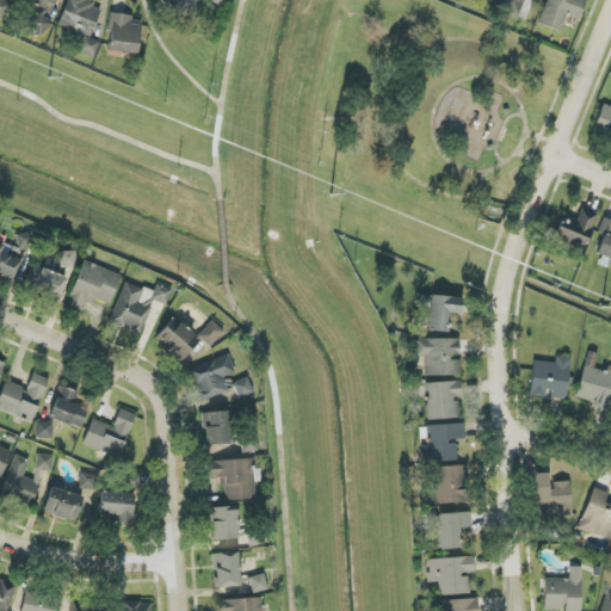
[(51,19),(56,0),(23,0),(38,5),(30,30),(45,35),(50,19),(51,19)]
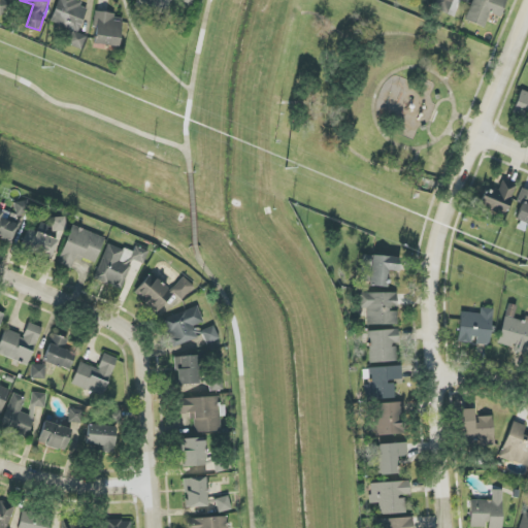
[(57,0),(51,23),(73,29),(68,45),(83,50),(87,36),(78,34),(87,8),(79,6),(80,0),(57,0)]
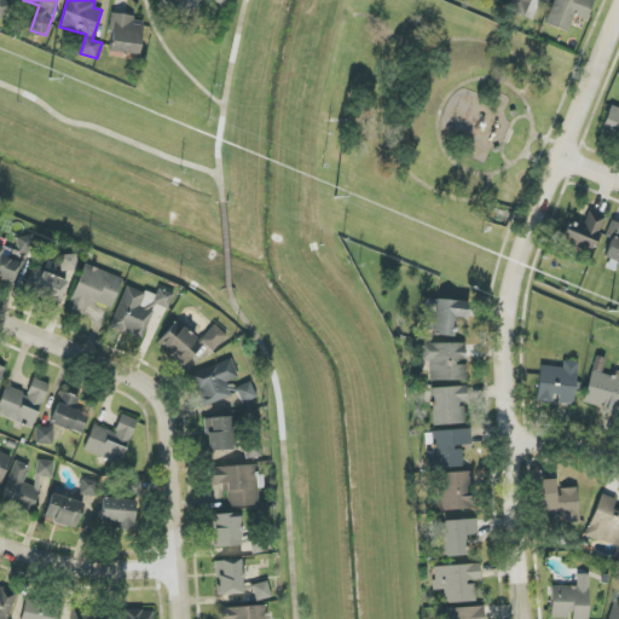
[(191,21),(200,0),(163,0),(161,7),(191,21)]
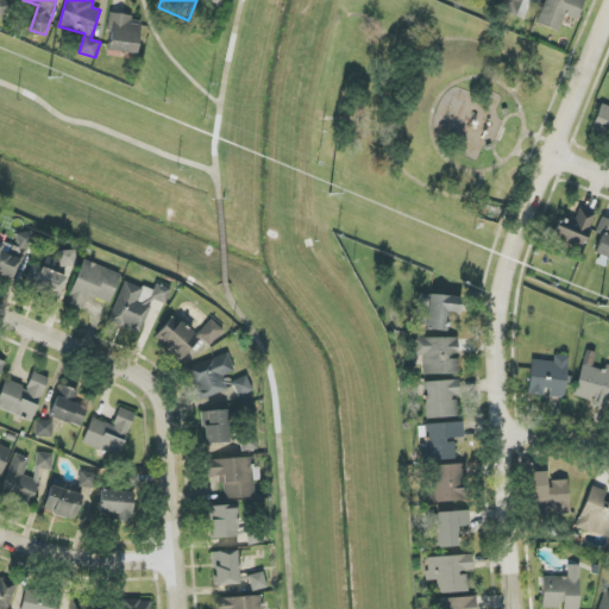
[(218,10),(223,0),(203,0),(203,1),(218,10)]
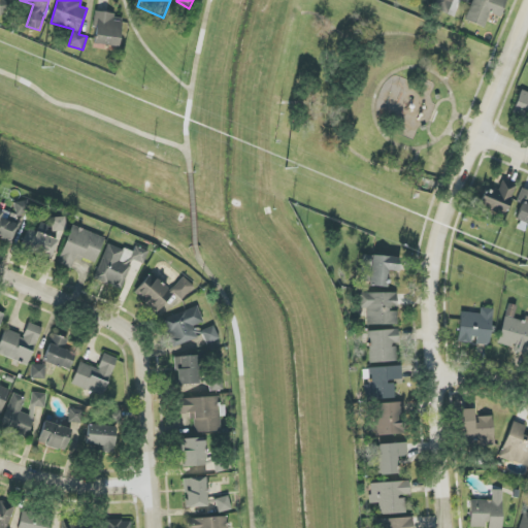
[(467,0),(434,0),(432,8),(448,14),(453,0),(461,0),(467,2),(467,0)]
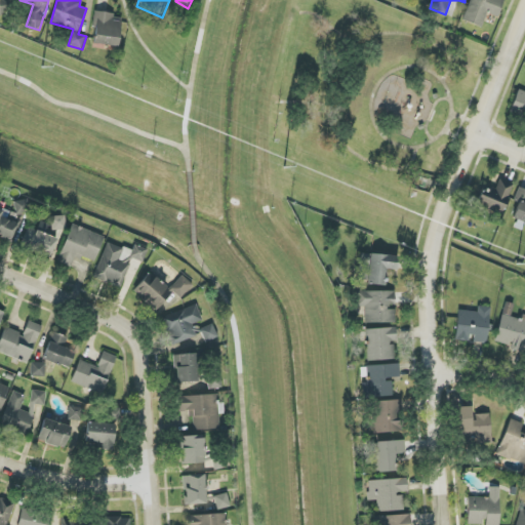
[(483,27),(486,13),(498,17),(502,0),(469,0),(463,22),(483,27)]
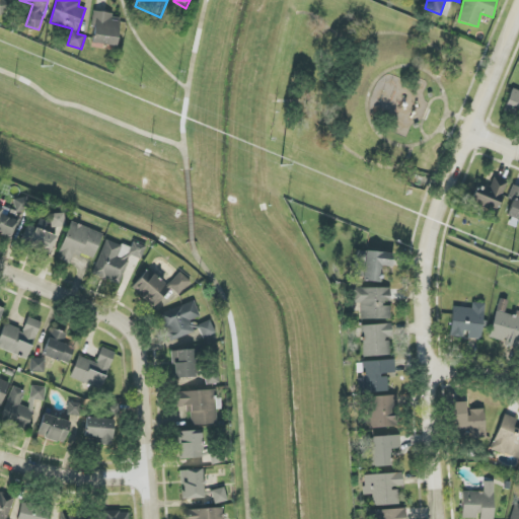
[(116,48),(121,17),(96,12),(90,43),(116,48)]
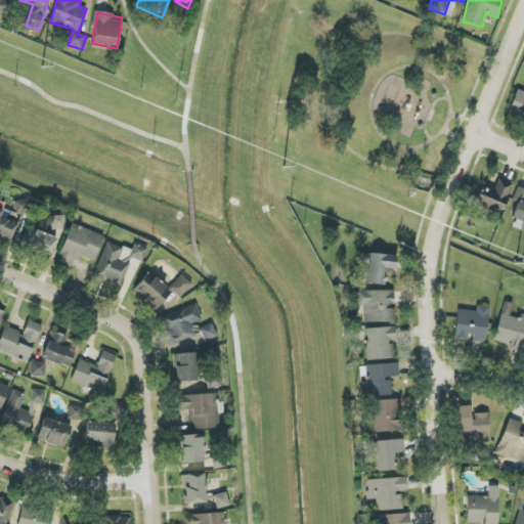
[(523,117),(523,90),(518,88),(509,112),(523,117)]
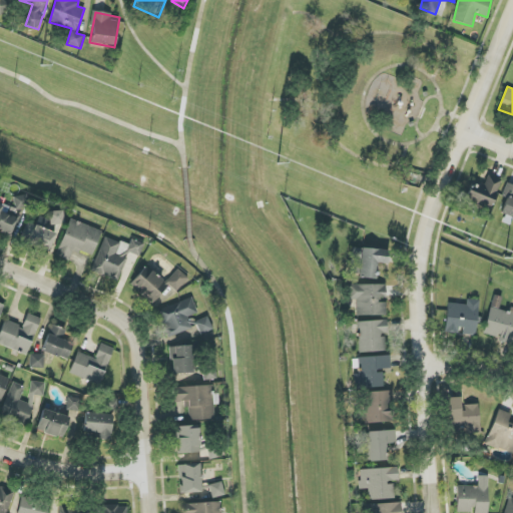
[(489,209),(502,179),(488,173),(483,186),(472,182),(464,199),(489,209)]
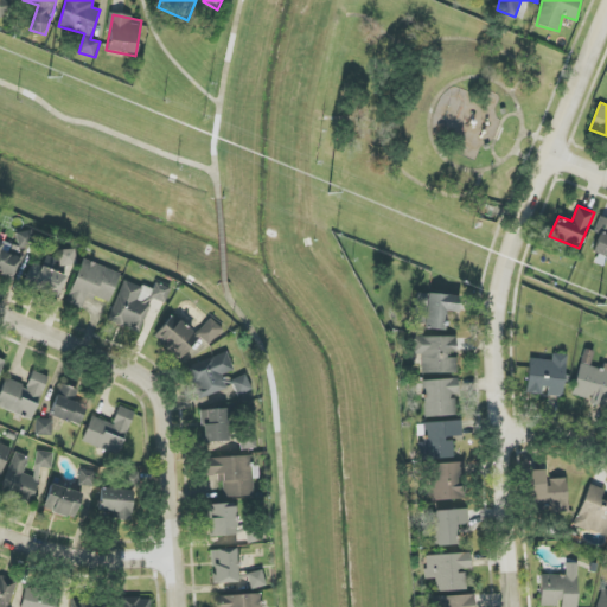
[(601,234),(592,262),(602,266),(605,260),(606,260),(606,219),(599,217),(594,232),(601,234)]
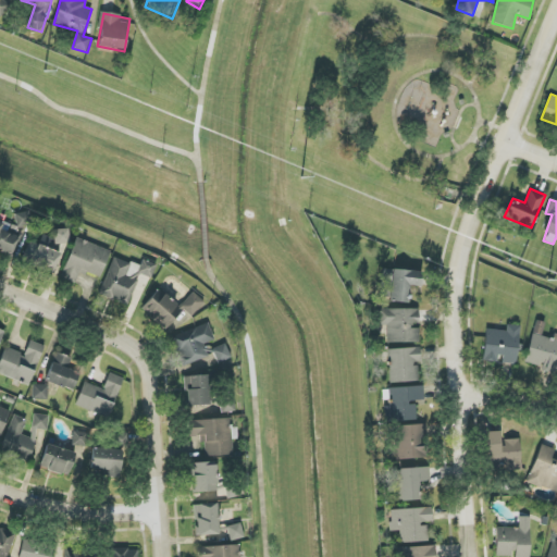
[(29,227),(31,213),(16,212),(15,226),(29,227)]
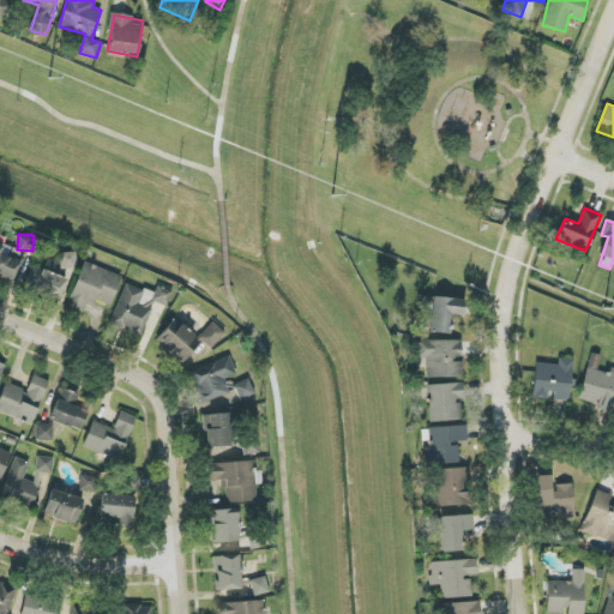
[(2,246),(0,245),(0,275),(18,280),(24,256),(1,250),(2,246)]
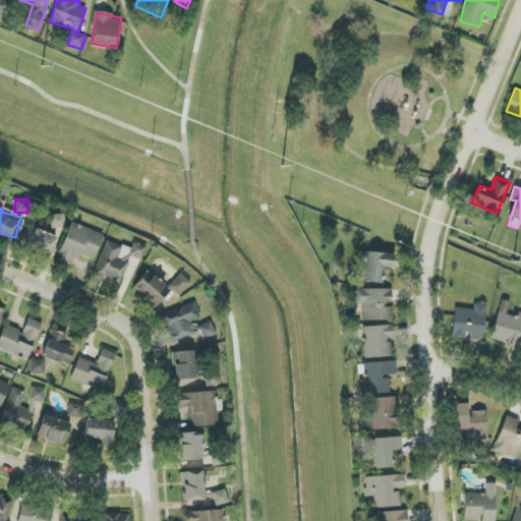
[(51,228),(65,228),(64,215),(51,215),(51,228)]
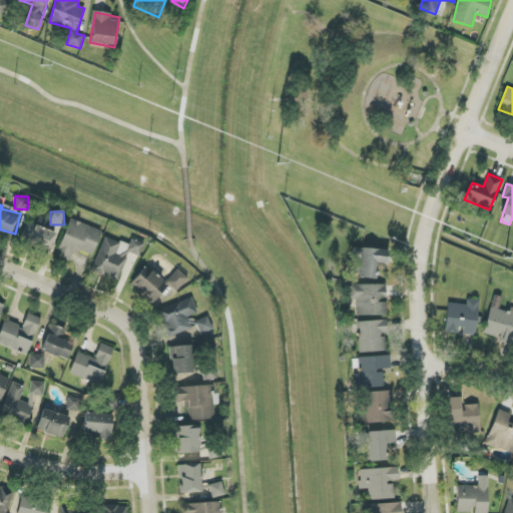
[(100,229),(67,220),(57,257),(70,261),(72,250),(93,257),(100,229)]
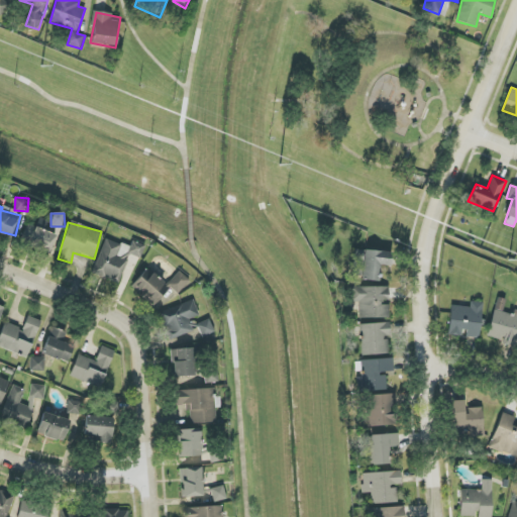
[(49,253),(57,235),(28,224),(20,242),(49,253)]
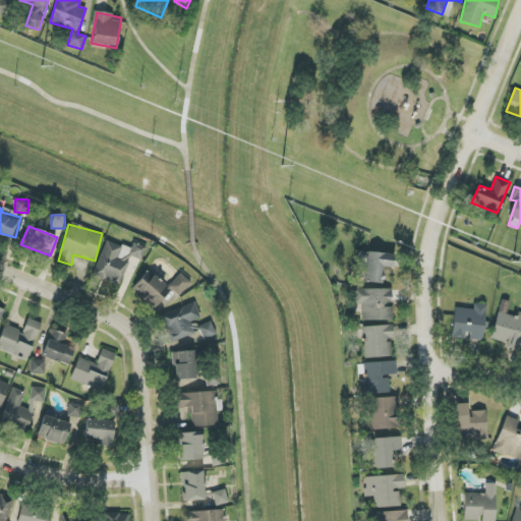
[(94,276),(121,285),(130,257),(141,261),(146,246),(133,242),(131,249),(105,240),(94,276)]
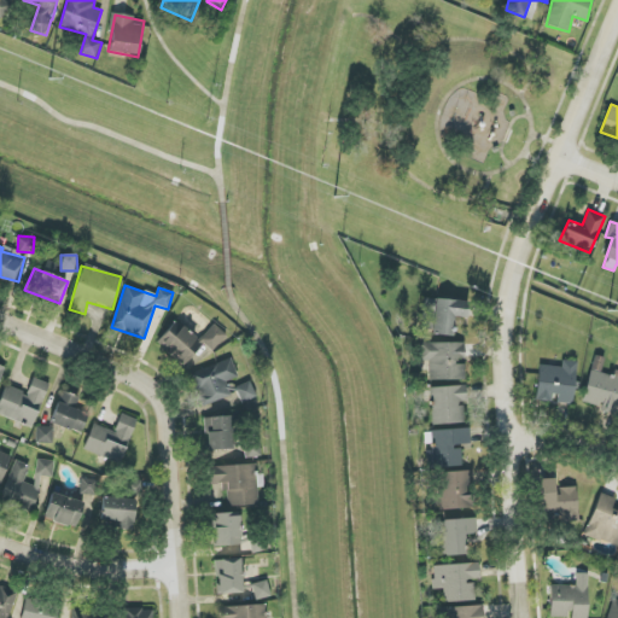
[(453,336),(454,318),(466,318),(467,301),(423,299),(421,334),(453,336)]
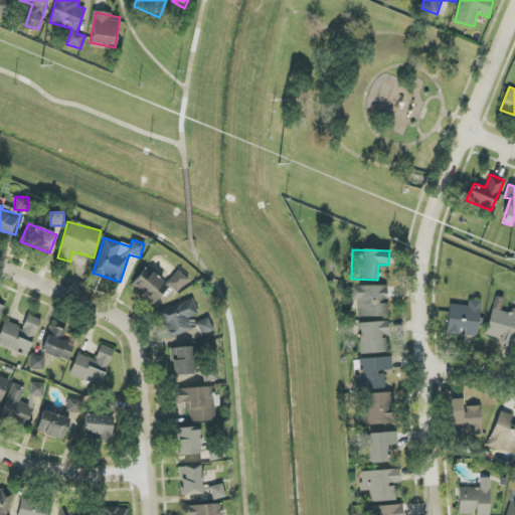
[(165,284),(147,268),(131,285),(158,311),(187,279),(178,270),(165,284)]
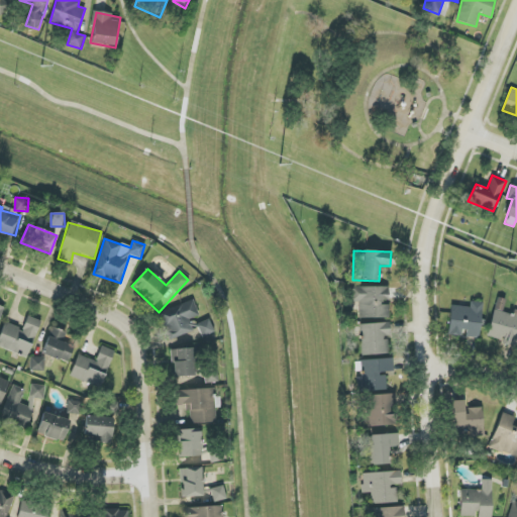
[(388,287),(351,287),(351,302),(358,302),(358,318),(389,318),(389,303),(388,303),(388,287)]
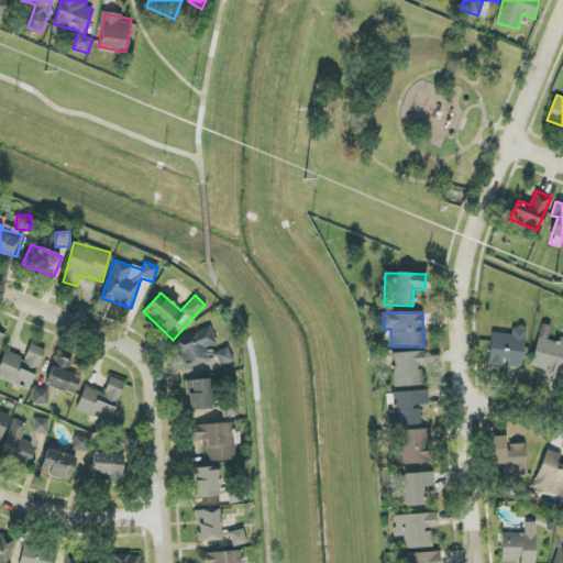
[(187,372),(210,362),(205,349),(217,343),(210,326),(174,341),(187,372)]
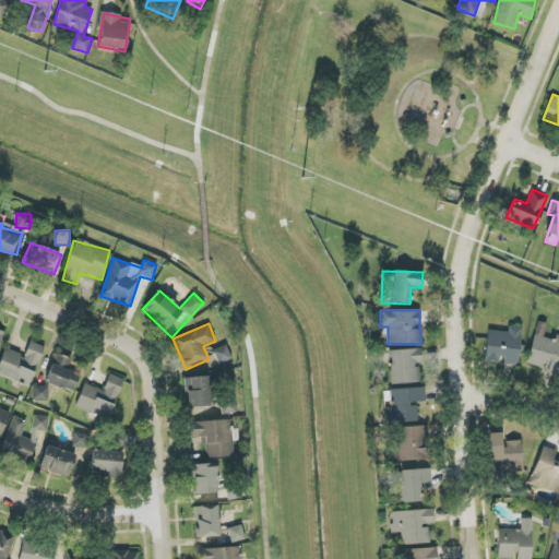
[(518,366),(522,326),(509,325),(508,332),(488,330),(485,363),(501,364),(518,366)]
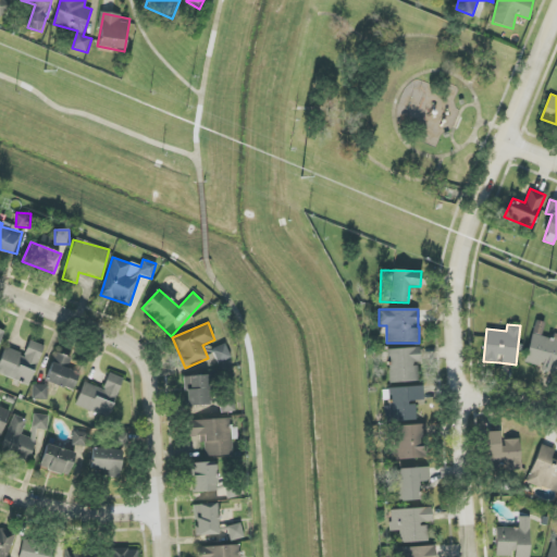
[(524,362),(540,367),(539,371),(556,375),(556,371),(556,334),(554,334),(553,339),(531,334),(524,362)]
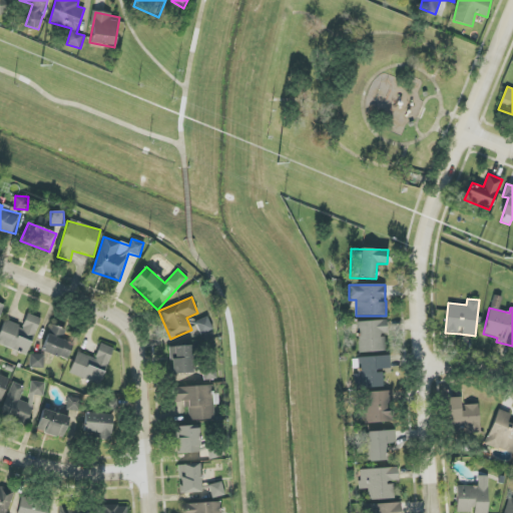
[(0,345),(27,355),(41,319),(27,314),(23,327),(4,320),(0,331),(0,345)]
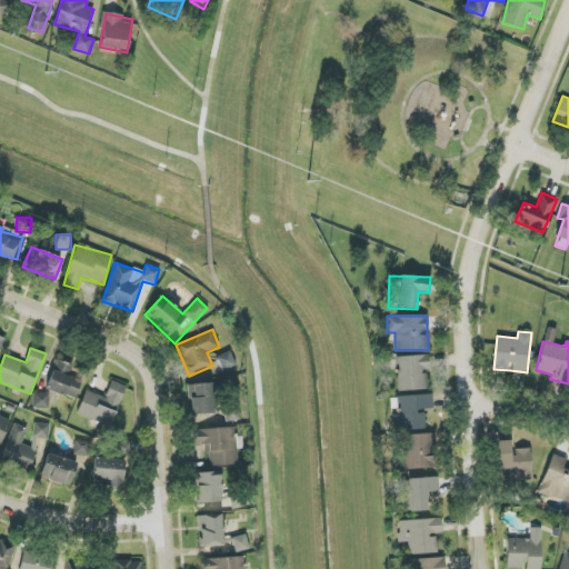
[(237,365),(229,351),(216,357),(223,371),(237,365)]
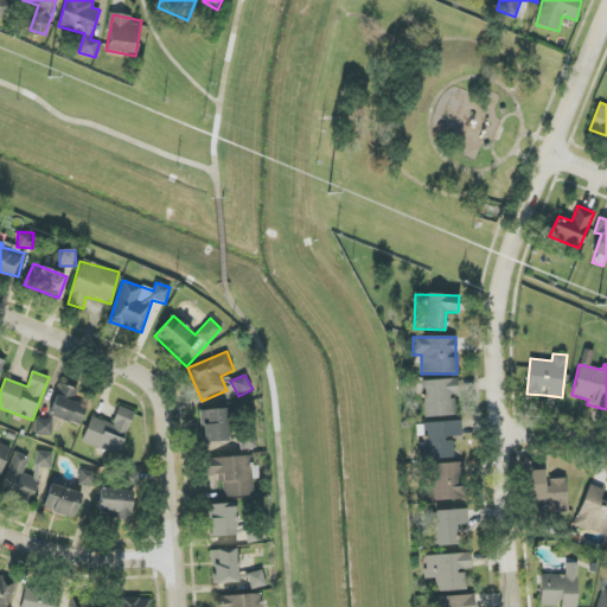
[(458,396),(458,379),(423,381),(425,417),(455,416),(454,396),(458,396)]
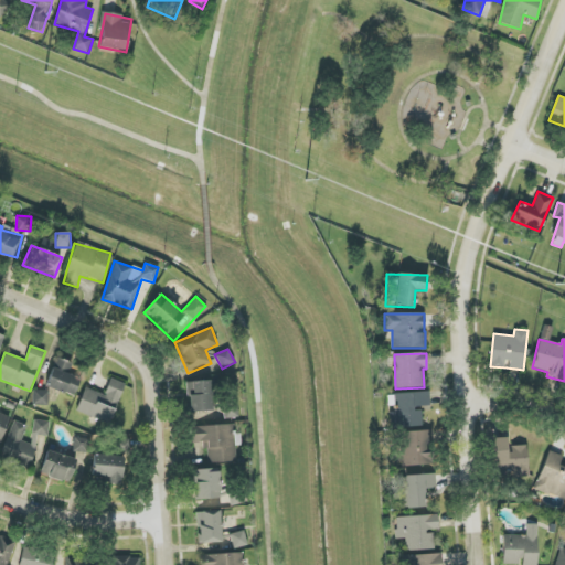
[(46,387),(75,397),(81,377),(68,374),(72,362),(56,358),(46,387)]
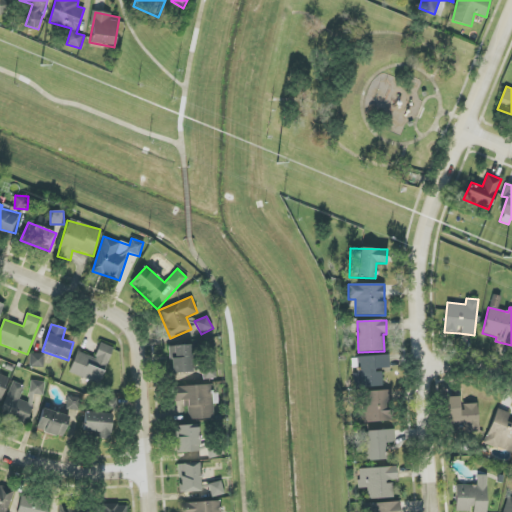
[(69,372),(100,383),(113,348),(100,343),(95,358),(77,351),(69,372)]
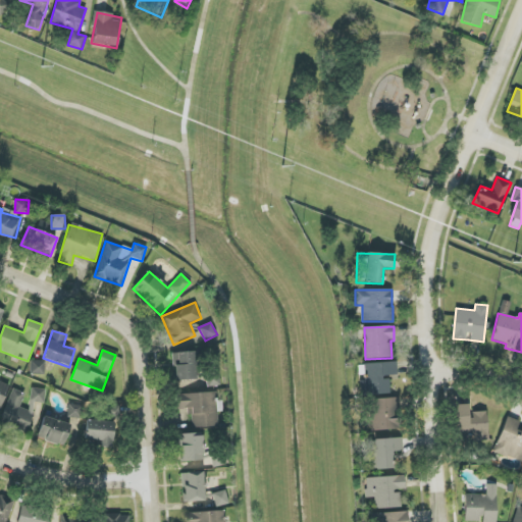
[(195,380),(194,352),(175,353),(176,380),(195,380)]
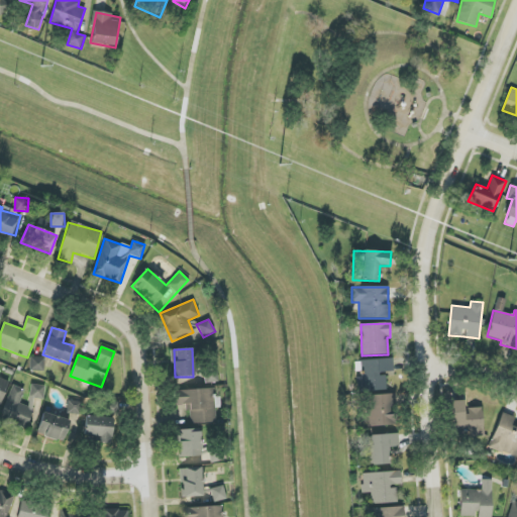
[(30,371),(44,371),(44,357),(30,356),(30,371)]
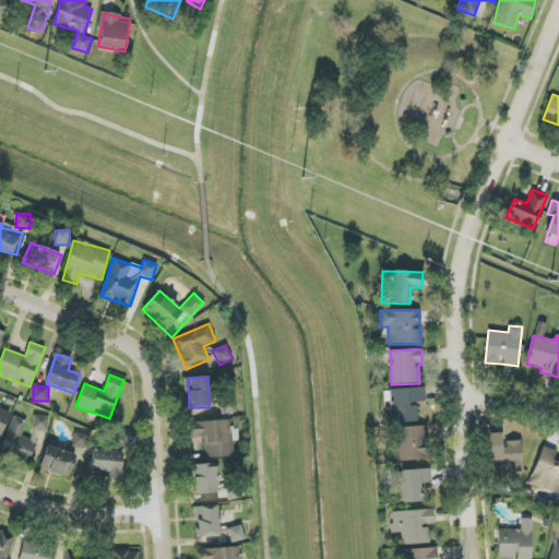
[(417,421),(416,403),(425,403),(425,388),(389,390),(390,423),(417,421)]
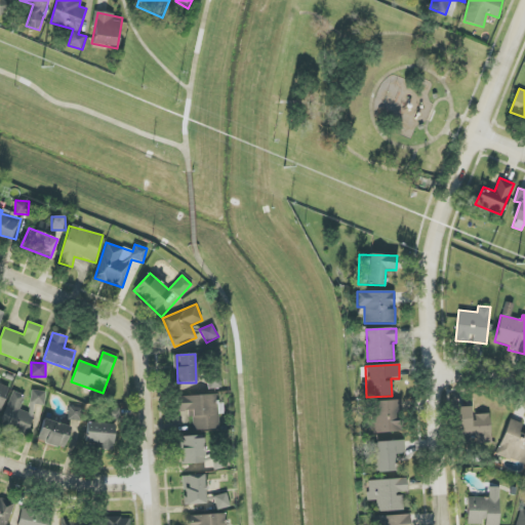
[(0,411),(9,388),(0,384),(0,411)]
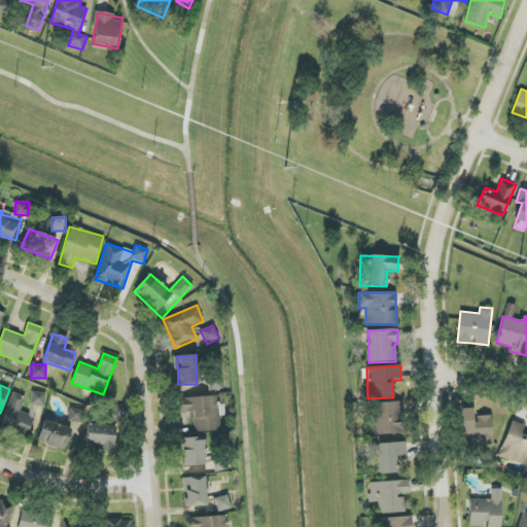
[(20,412),(25,396),(11,392),(0,428),(0,429),(27,437),(36,407),(31,406),(28,414),(20,412)]
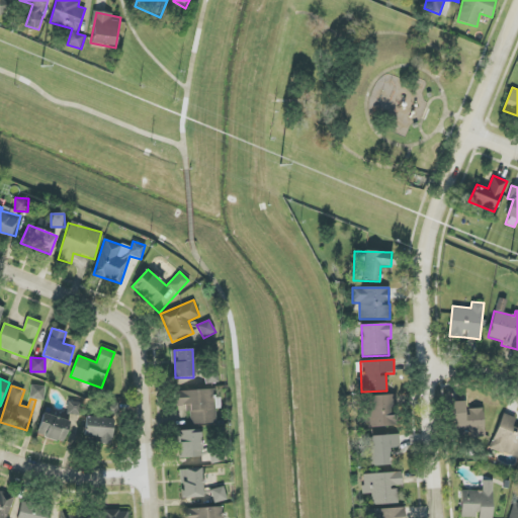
[(44,400),(46,386),(31,385),(29,399),(44,400)]
